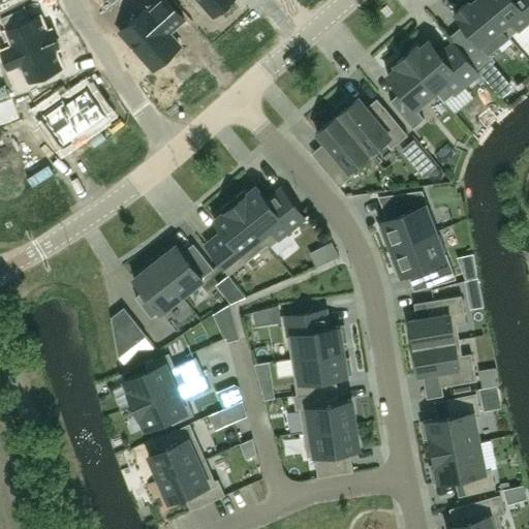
[(168,30),(173,26),(174,28),(185,18),(168,0),(159,0),(149,10),(147,8),(121,32),(154,69),(180,45),(168,32),(169,31),(168,30)]
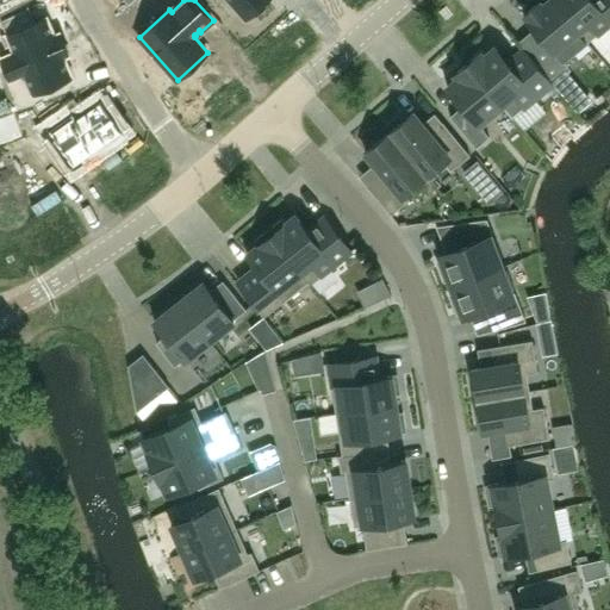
[(229,0),(246,18),(266,0),(229,0)]
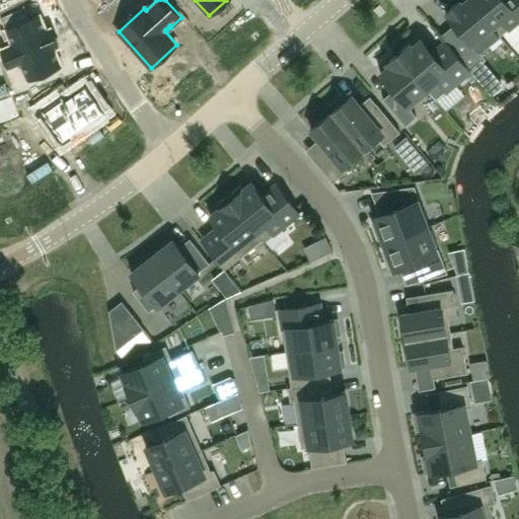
[(500,36),(468,0),(466,0),(461,4),(459,2),(446,13),(479,54),(500,36)]
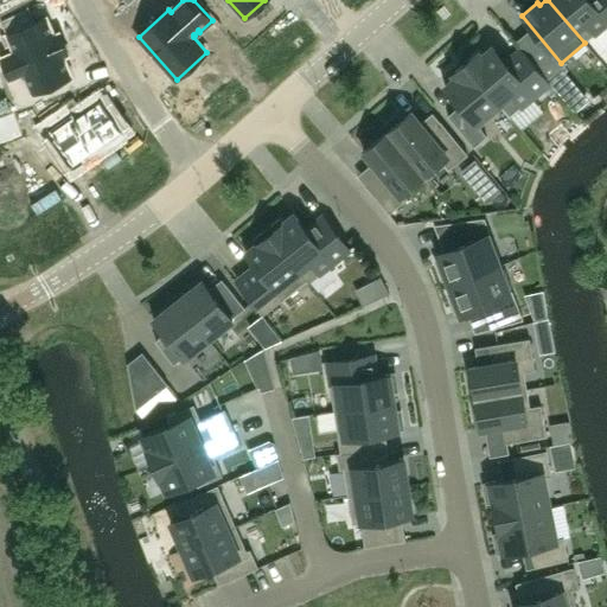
[(606,0),(548,0),(585,43),(606,24),(606,0)]
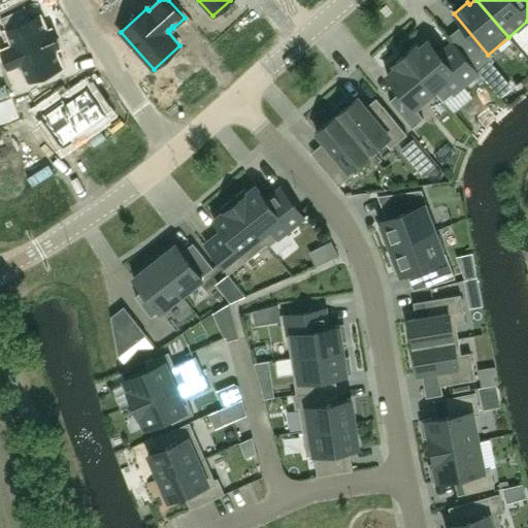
[(24,7),(0,18),(0,20),(11,45),(0,50),(0,51),(8,69),(20,65),(27,81),(61,66),(54,50),(58,48),(50,29),(45,31),(39,17),(29,21),(24,7)]
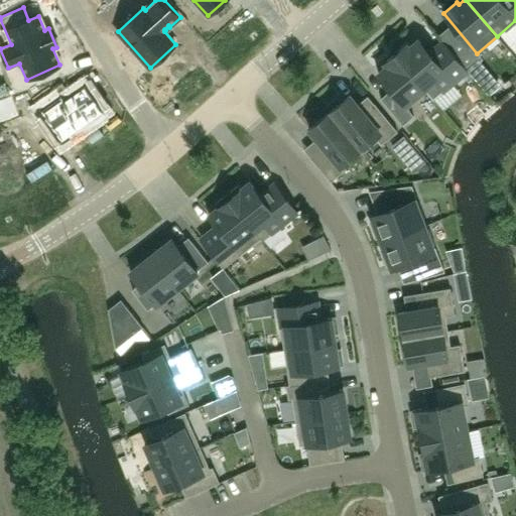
[(406,44),(396,53),(433,100),(468,71),(447,46),(433,58),(418,40),(409,47),(406,44)]
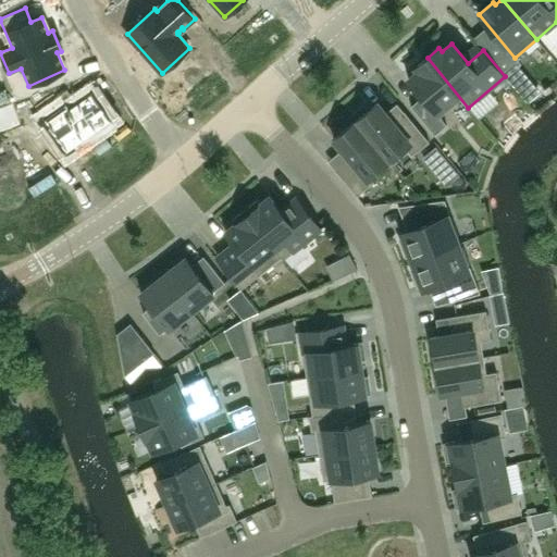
[(468,108),(428,58),(416,67),(419,71),(408,79),(426,102),(416,111),(435,135),(447,125),(441,118),(461,100),(468,108)]
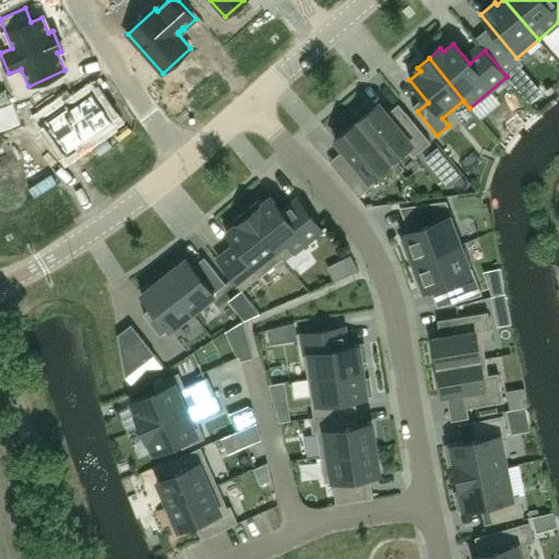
[(542,94),(519,67),(507,76),(530,104),(542,94)]
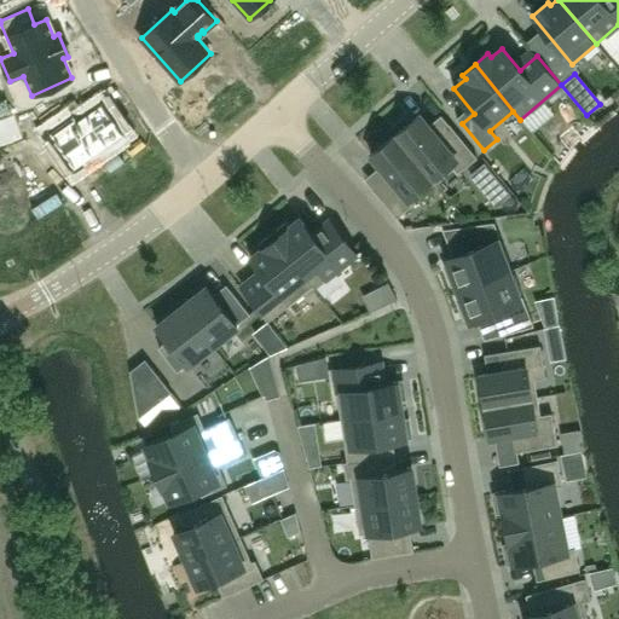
[(74,111),(47,123),(68,163),(121,137),(104,102),(76,116),(74,111)]
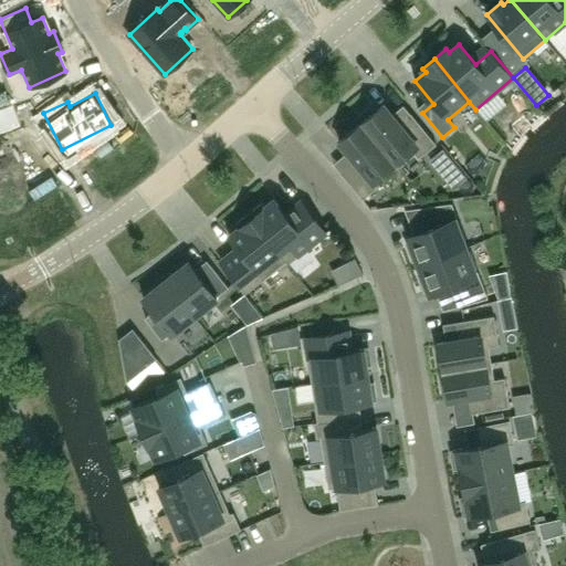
[(11,105),(0,108),(0,132),(19,126),(11,105)]
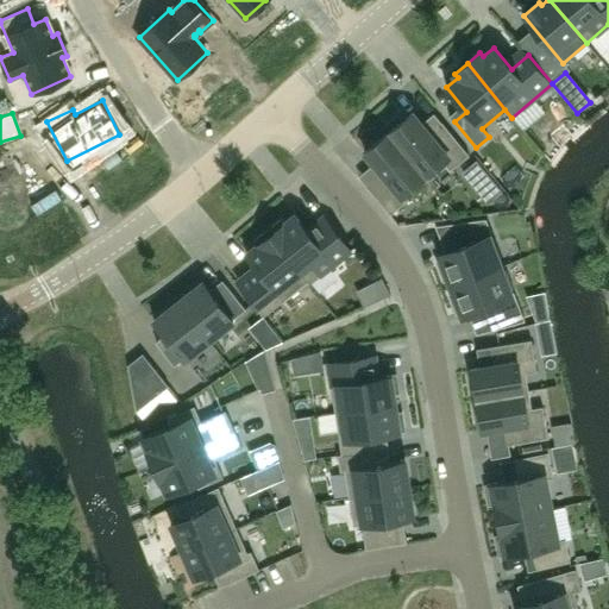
[(413,113),(388,133),(428,181),(446,165),(451,171),(469,156),(441,123),(429,133),(413,113)]
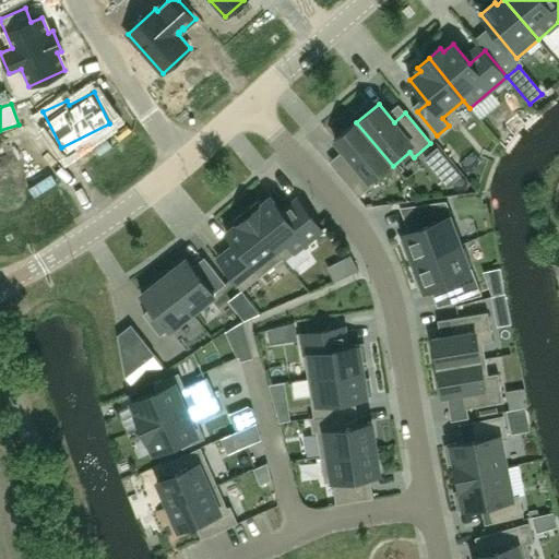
[(393,166),(356,122),(335,140),(351,158),(336,170),(358,198),(373,185),(369,179),(390,163),(392,166),(393,166)]
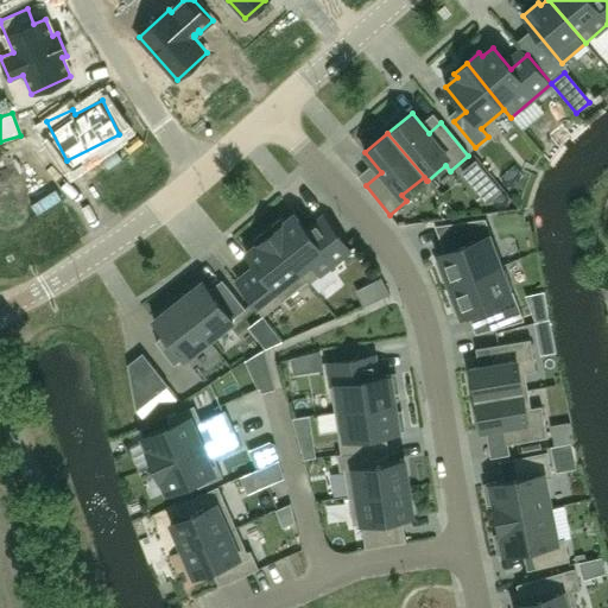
[(280,220),(267,230),(310,283),(350,251),(323,216),(322,217),(306,230),(295,215),(284,223),(280,220)]
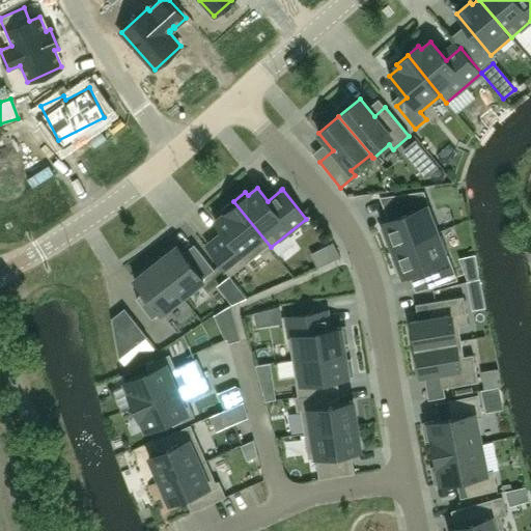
[(398,216),(383,222),(384,225),(380,227),(387,245),(391,244),(393,249),(440,231),(424,191),(390,195),(398,216)]
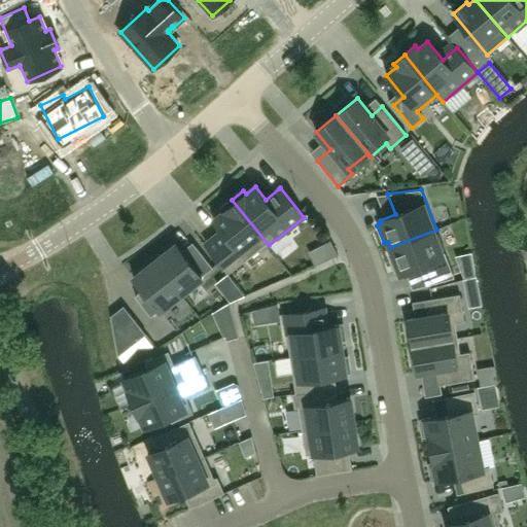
[(222,231),(205,245),(215,257),(227,274),(266,244),(268,246),(269,245),(232,200),(220,208),(223,211),(213,219),(222,231)]
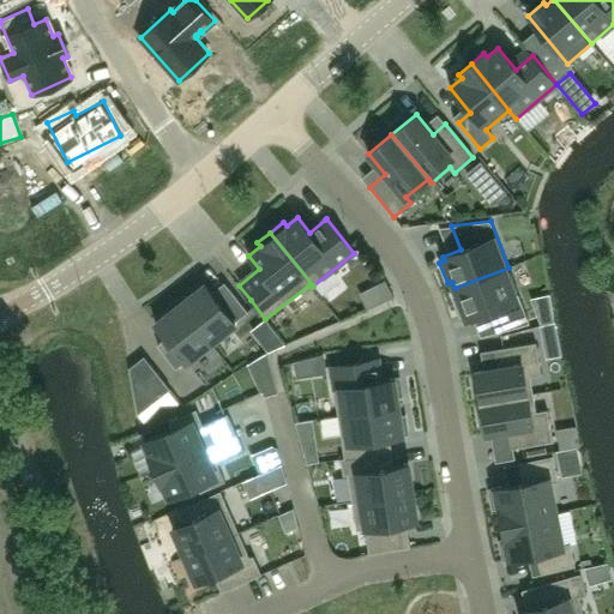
[(509,268),(455,288),(457,294),(452,296),(461,317),(464,315),(467,319),(485,313),(492,333),(529,324),(509,268)]
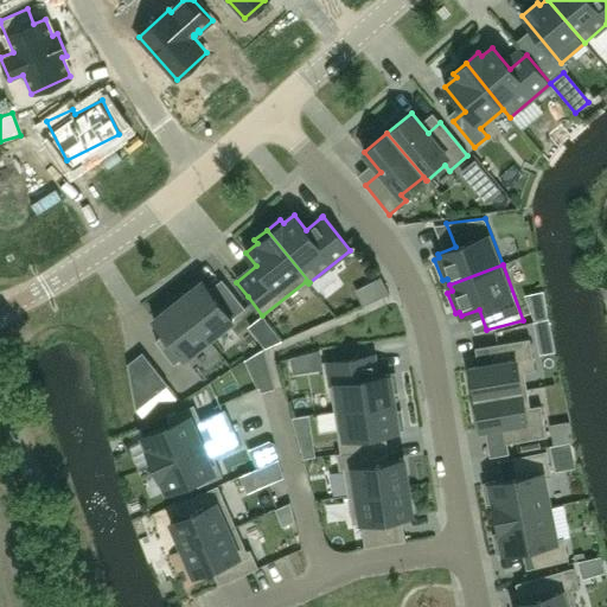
[(382,278),(372,281),(377,289),(359,298),(364,306),(390,294),(382,278)]
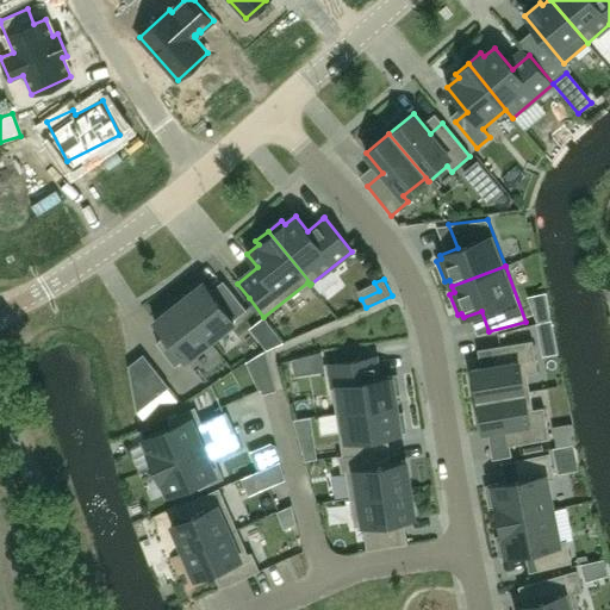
[(179,302),(210,341),(235,322),(234,321),(247,310),(228,286),(215,297),(204,282),(179,302)]
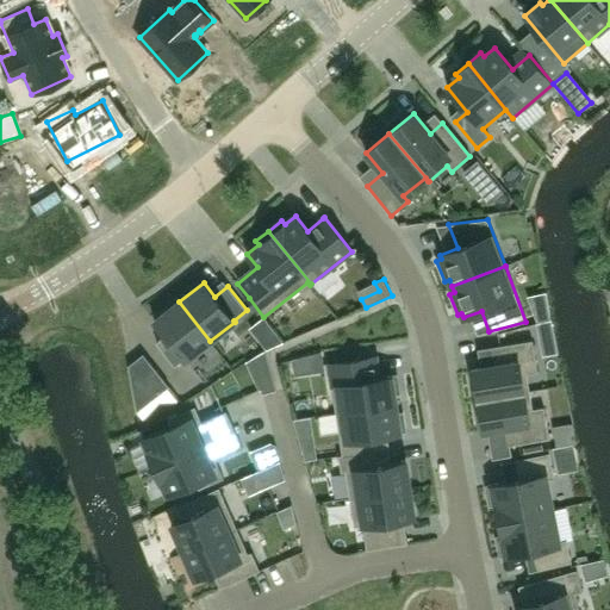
[(210,341),(179,302),(154,322),(172,344),(163,352),(174,367),(184,359),(185,361),(210,341)]
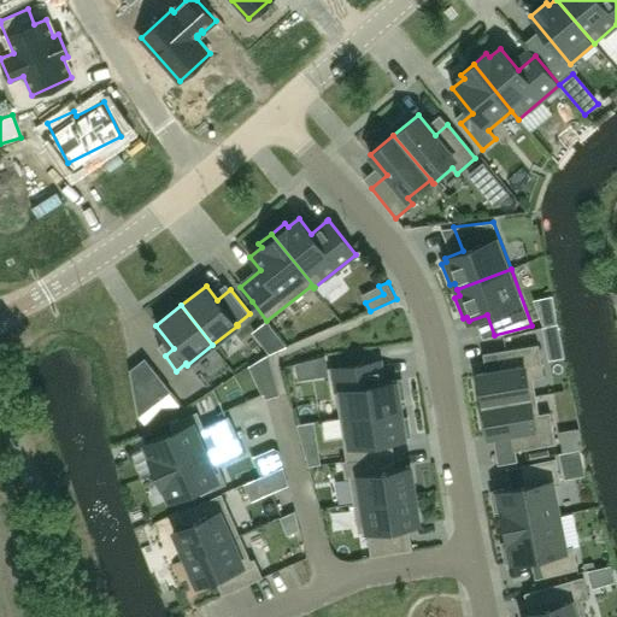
[(482,405),(536,395),(533,378),(544,376),(539,345),(498,351),(501,370),(477,375),(482,405)]
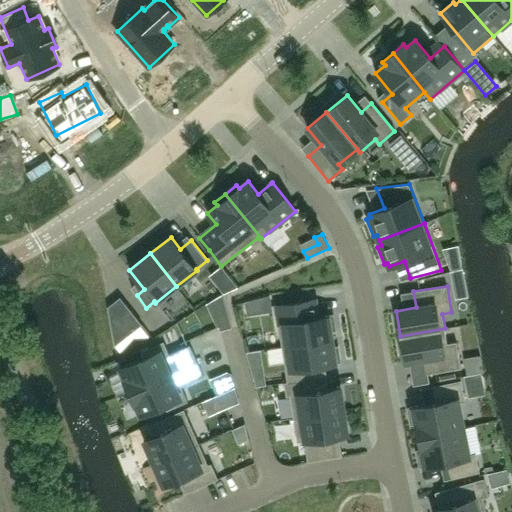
[(232,328),(223,294),(212,301),(220,331),(232,328)]
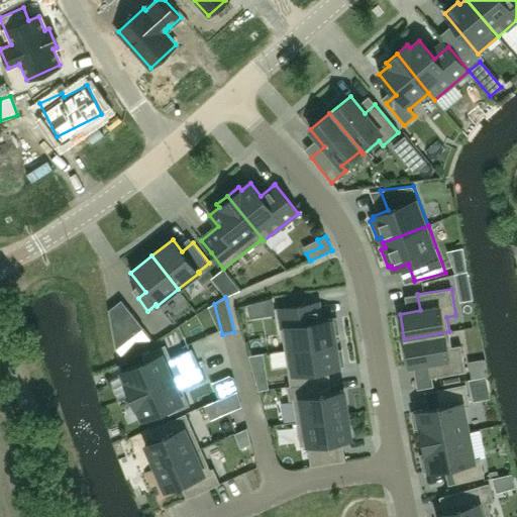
[(264,312),(274,309),(272,298),(261,301),(264,312)]
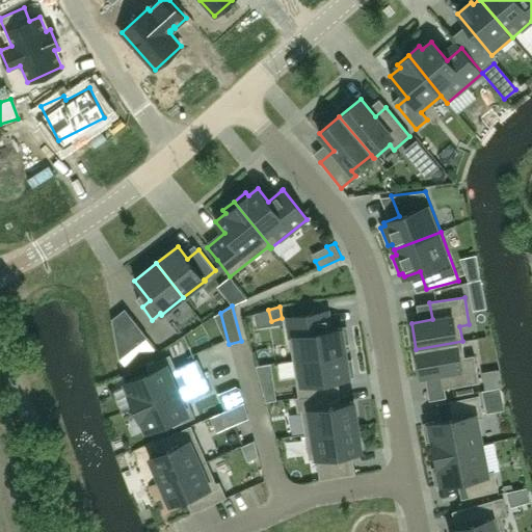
[(286,317),(293,361),(346,352),(345,344),(349,344),(346,327),(327,329),(325,312),(286,317)]
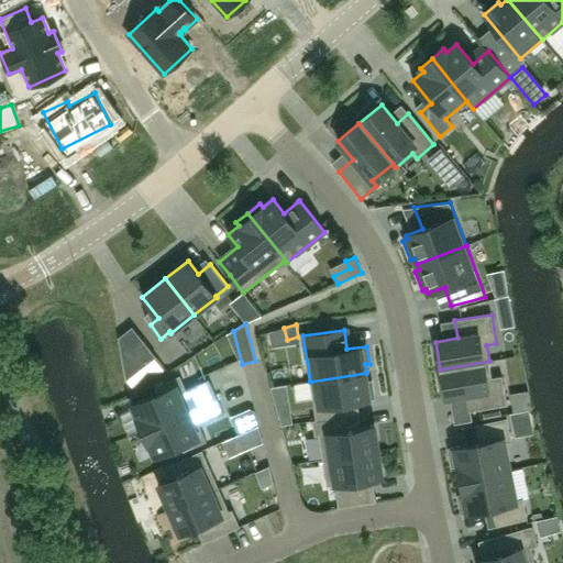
[(138,334),(119,338),(127,381),(156,357),(138,334)]
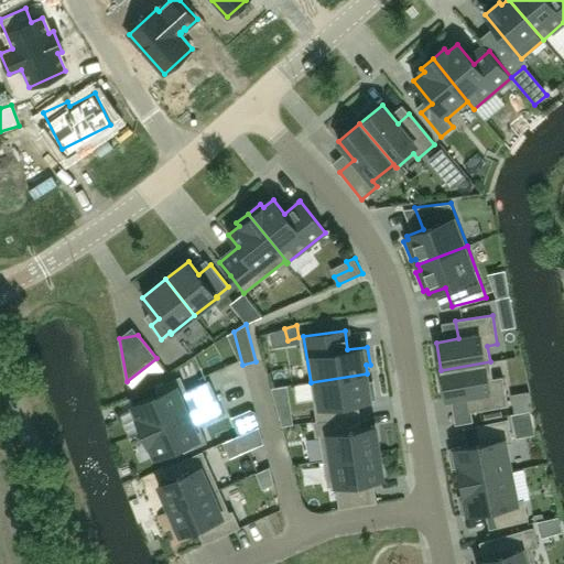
[(492,378),(490,361),(441,370),(446,399),(467,394),(470,412),(508,405),(502,377),(492,378)]
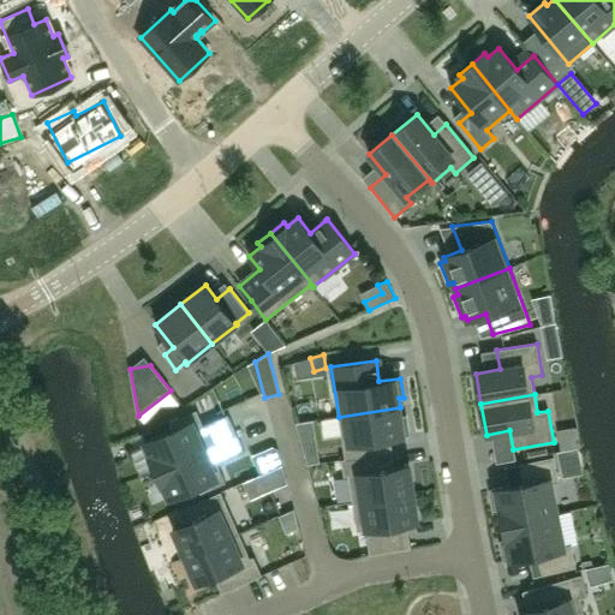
[(339,417),(345,460),(378,454),(377,440),(410,435),(406,416),(401,417),(400,407),(339,417)]
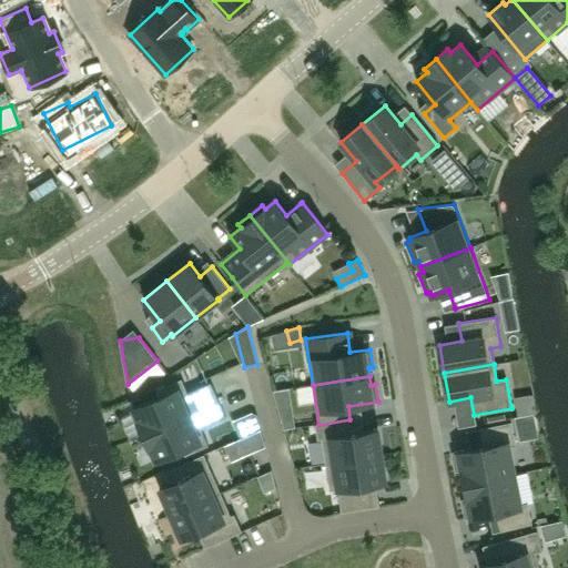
[(138,421),(144,435),(220,402),(211,383),(189,393),(182,378),(155,389),(159,396),(133,407),(139,419),(138,421)]
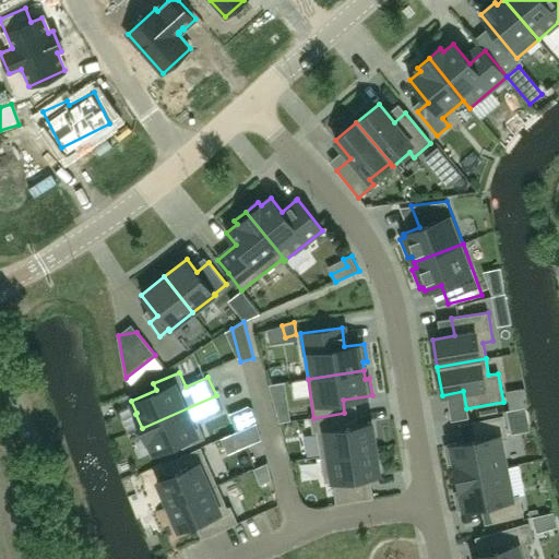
[(216,395),(142,428),(147,442),(149,441),(154,453),(179,442),(182,448),(205,438),(198,421),(223,411),(216,395)]
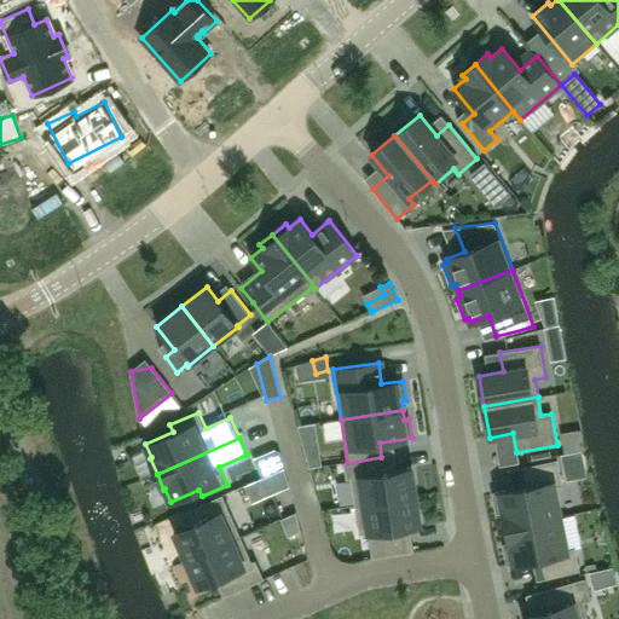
[(351,479),(356,505),(416,496),(411,468),(383,472),(381,457),(347,463),(343,463),(346,480),(351,479)]
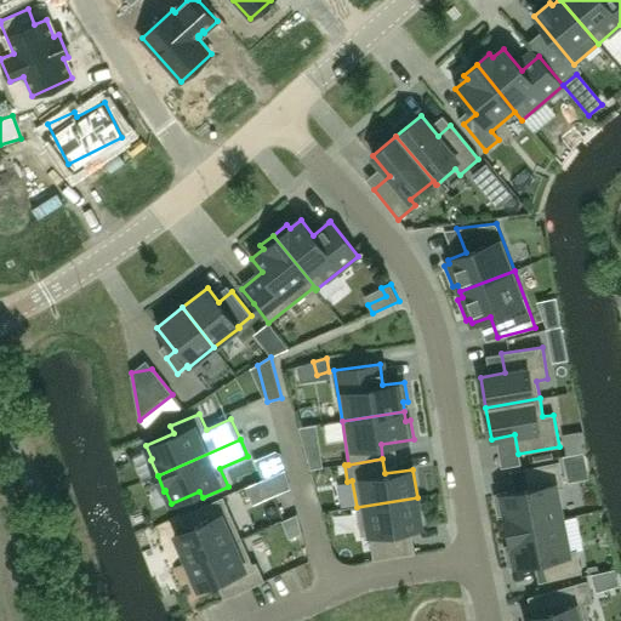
[(508,530),(563,519),(556,484),(563,483),(558,462),(524,469),(529,489),(495,495),(499,514),(505,513),(508,530)]
